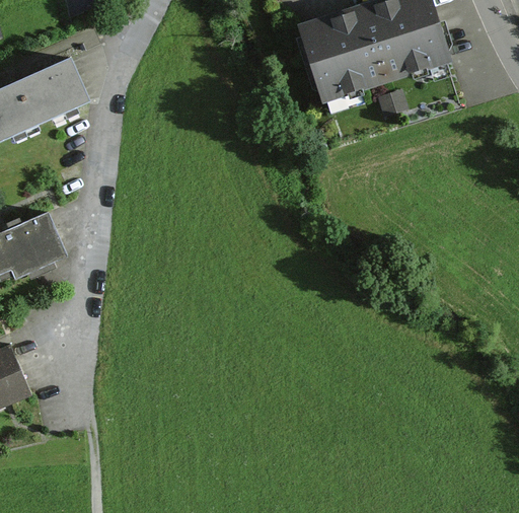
[(377,0),(297,27),(322,102),(449,60),(429,0),(377,0)]
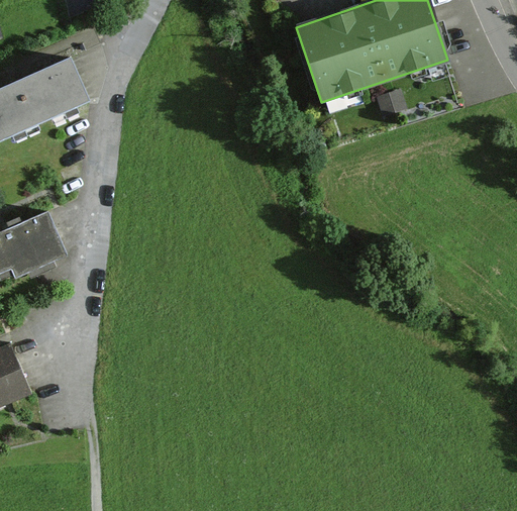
[(27,76),(0,87),(0,136),(89,97),(71,57),(27,76)]
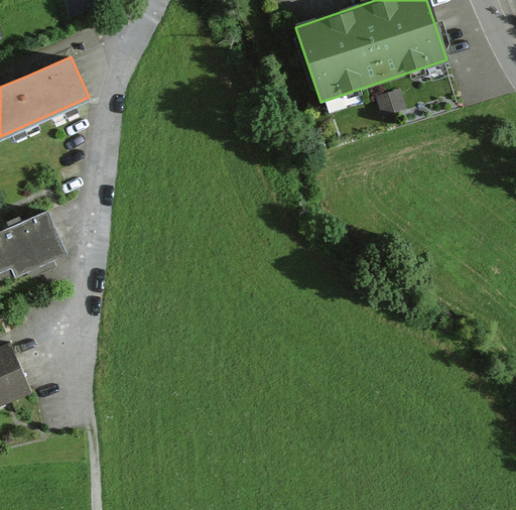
[(400,86),(377,94),(384,113),(407,105),(400,86)]
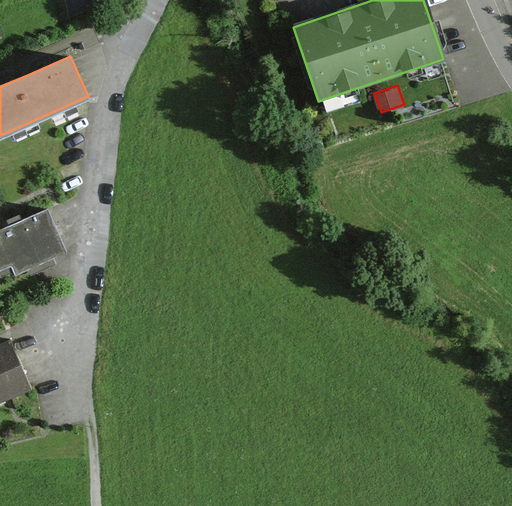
[(63,251),(47,210),(5,226),(0,228),(0,267),(10,264),(13,271),(63,251)]
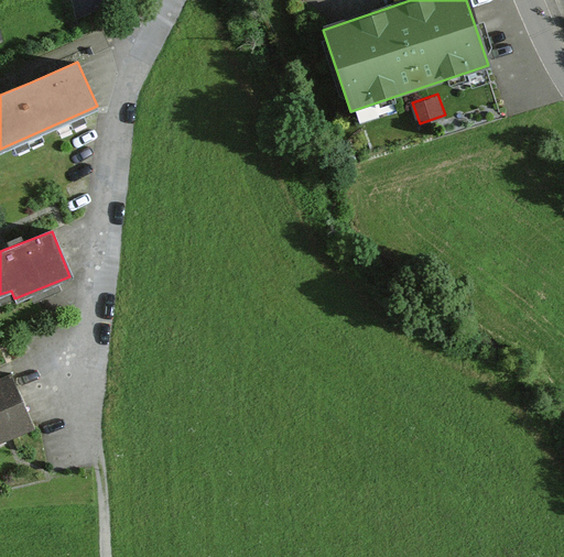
[(0,374),(0,440),(33,426),(9,371),(0,374)]
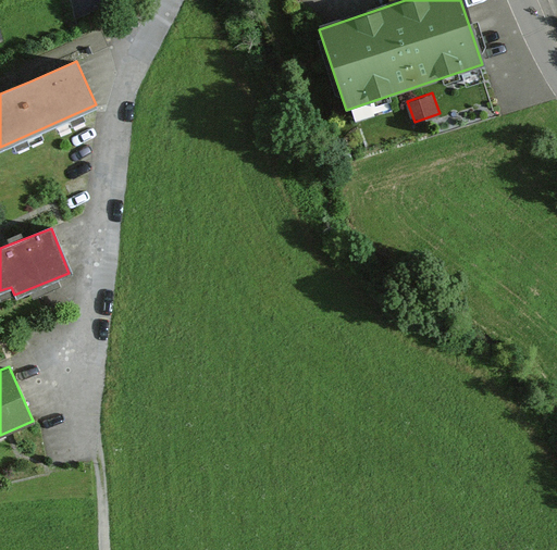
All buildings are outlined.
